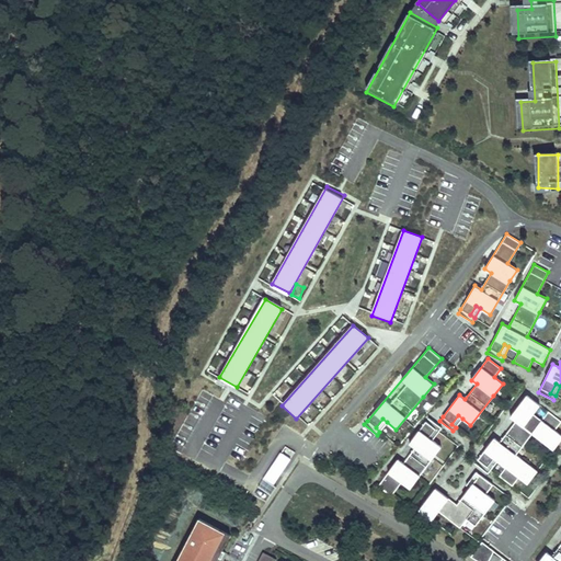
[(516,455),(531,433),(553,449),(560,438),(560,434),(554,430),(560,421),(548,411),(541,420),(533,413),(539,404),(527,395),(519,403),(510,416),(515,421),(500,442),(494,437),(477,459),(474,464),(488,473),(490,470),(487,466),(493,457),(497,461),(505,467),(499,476),(512,485),(518,477),(527,483),(537,470),(528,464),(516,455)]
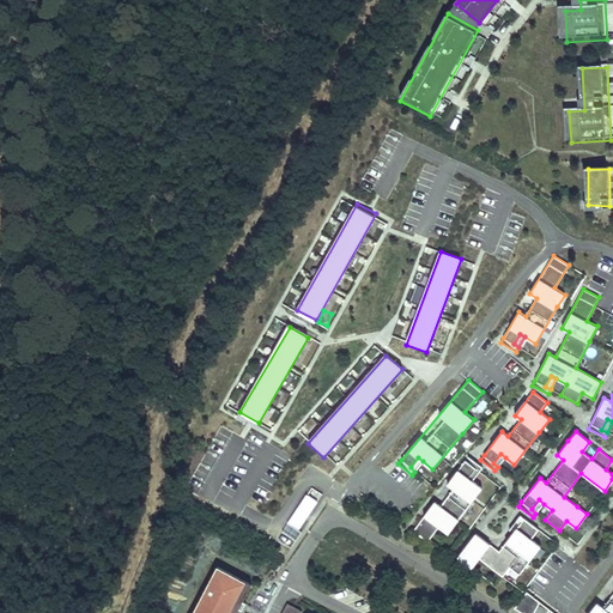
[(498,467),(505,457),(501,454),(493,463),(498,467)]
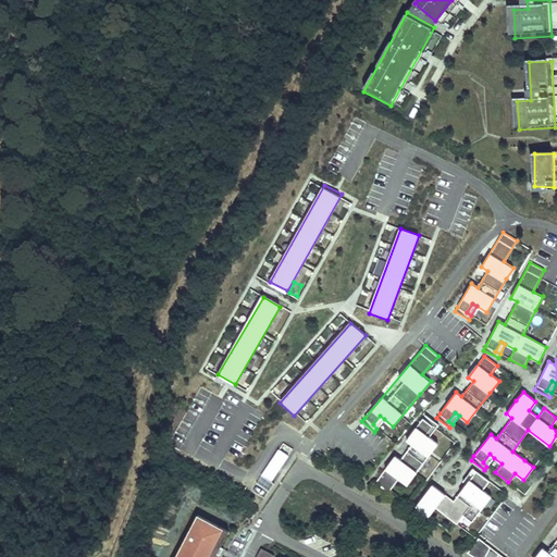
[(416,472),(437,444),(429,437),(424,434),(431,425),(435,428),(438,424),(425,415),(422,418),(406,441),(411,445),(399,460),(394,456),(375,482),(388,492),(398,479),(407,485),(416,472)]
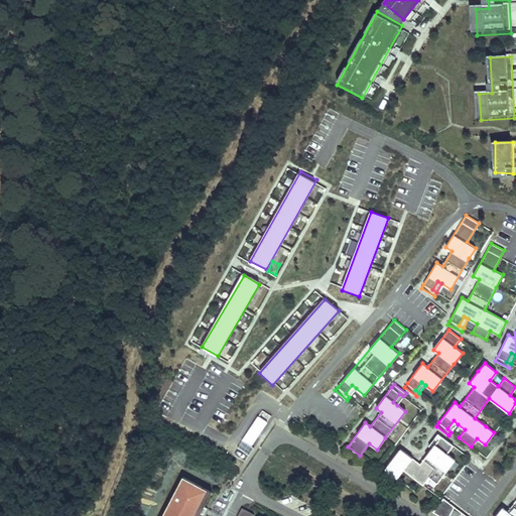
[(349,397),(356,388),(352,385),(346,393),(349,397)]
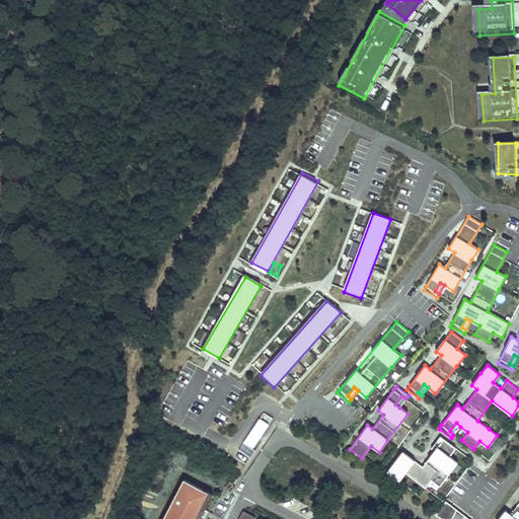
[(399,408),(405,398),(401,396),(395,404),(399,408)]
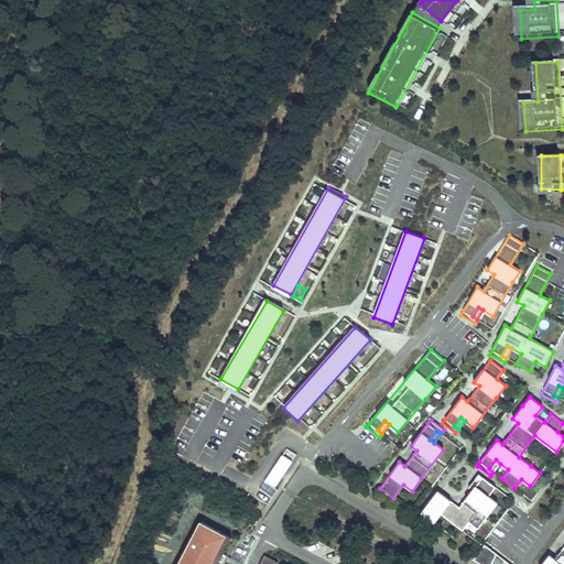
[(541,470),(545,465),(525,448),(521,455),(541,470)]
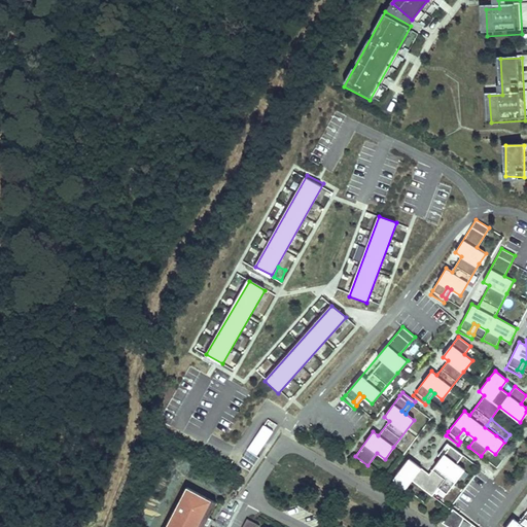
[(273,432),(264,426),(247,451),(257,457),(273,432)]
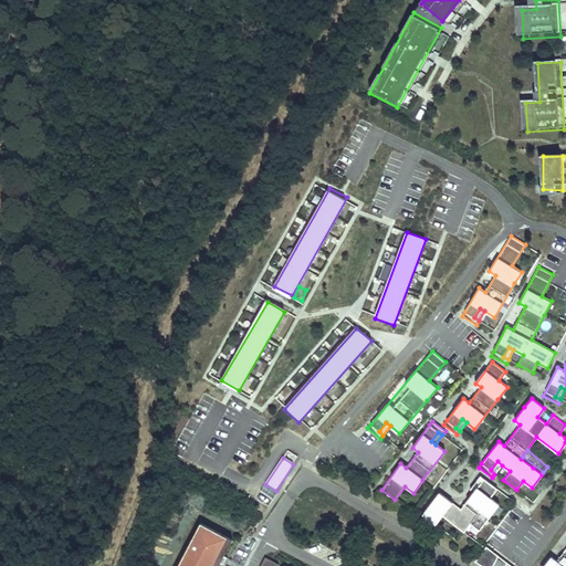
[(494,474),(502,465),(498,461),(491,470),(494,474)]
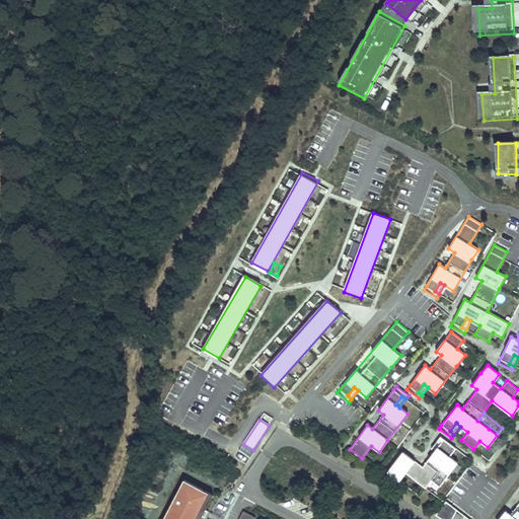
[(422,466),(402,451),(387,471),(399,480),(405,472),(421,485),(427,476),(431,479),(439,487),(457,462),(449,456),(445,453),(451,445),(443,439),(440,436),(432,447),(436,449),(422,466)]
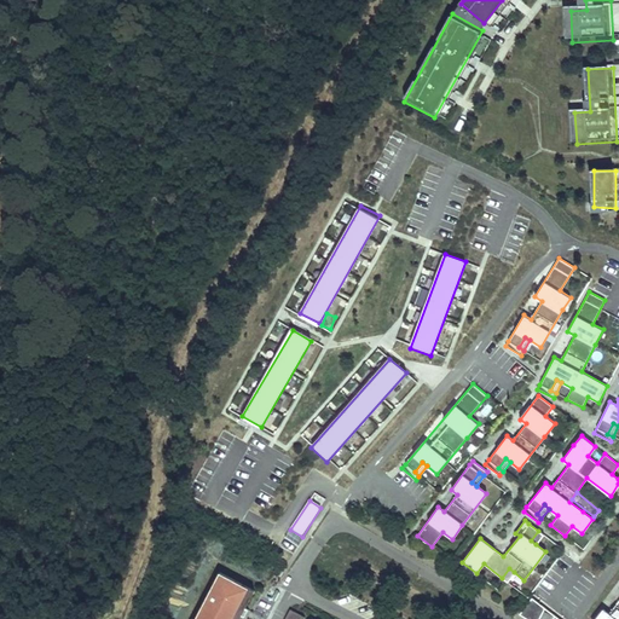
[(536,544),(544,534),(538,531),(531,541),(536,544)]
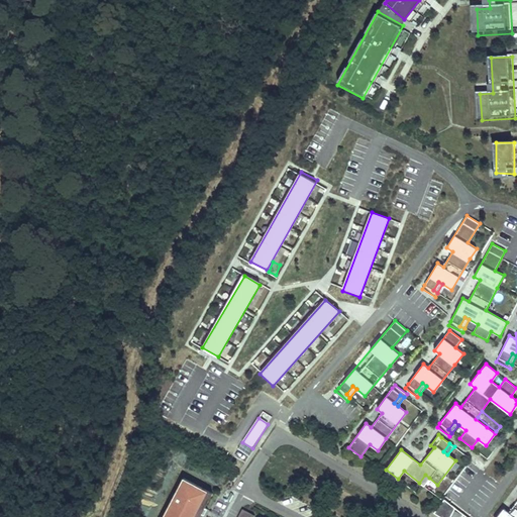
[(458,458),(452,468),(460,473),(470,457),(453,447),(450,453),(458,458)]
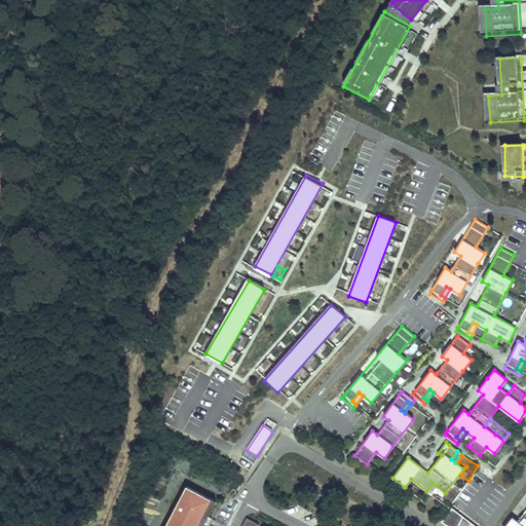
[(242,456),(238,461),(249,470),(253,464),(242,456)]
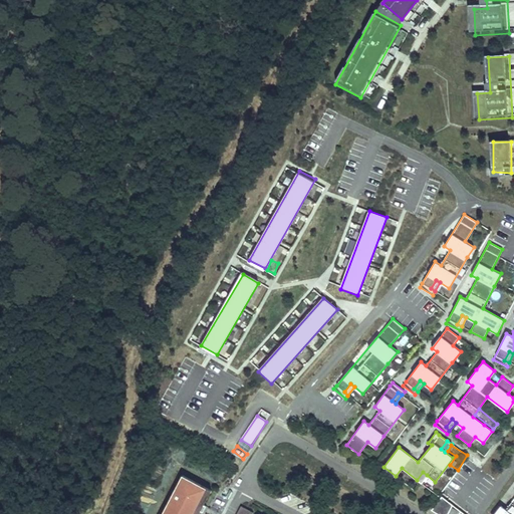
[(421,484),(427,475),(423,472),(417,480),(421,484)]
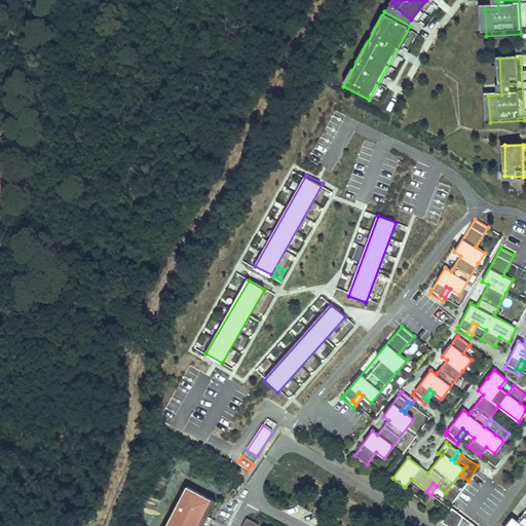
[(204,525),(218,500),(188,485),(166,525),(204,525)]
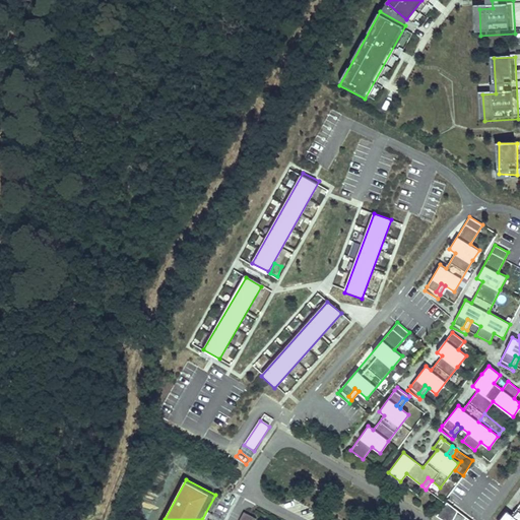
[(470,519),(447,502),(436,516),(442,519),(452,519),(454,518),(456,513),(465,518),(463,519),(470,519)]
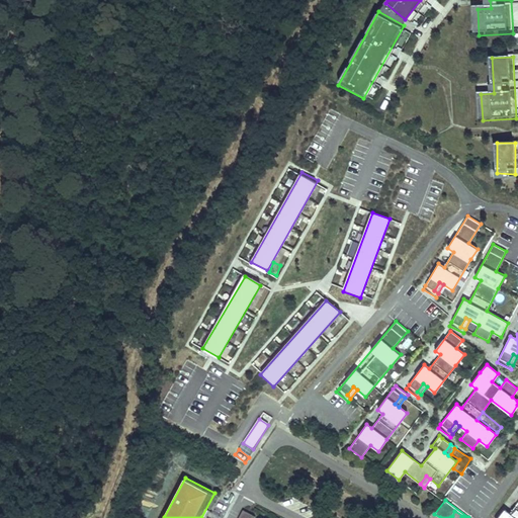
[(517,517),(517,501),(509,513),(504,509),(497,517),(517,517)]
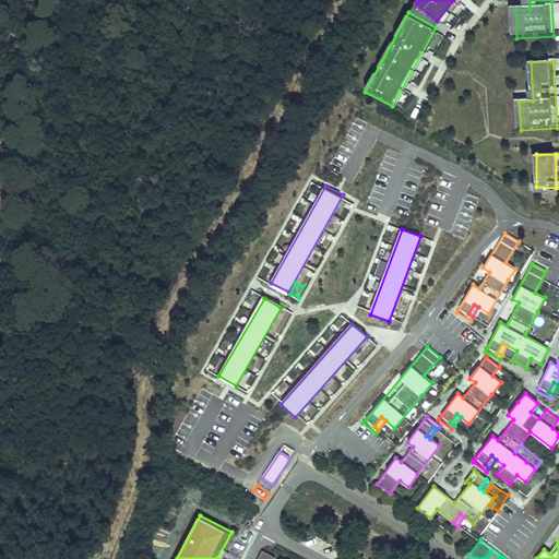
[(263,549),(258,558),(274,558),(276,556),(263,549)]
